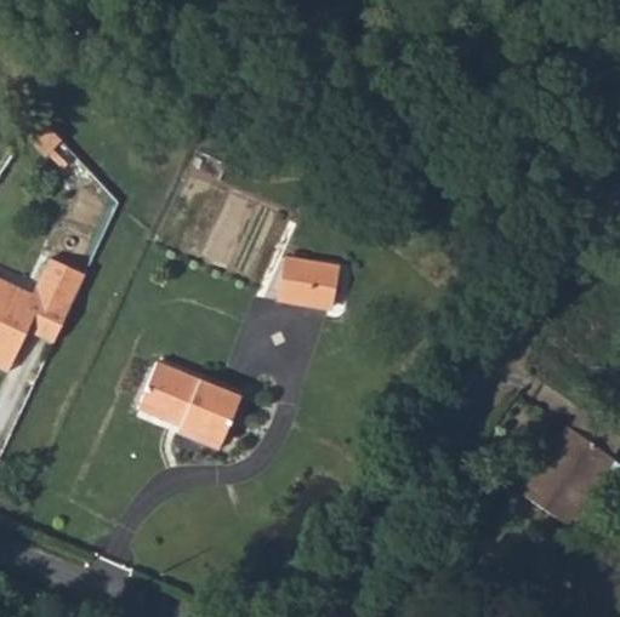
[(63,142),(41,119),(28,138),(53,155),(63,142)]
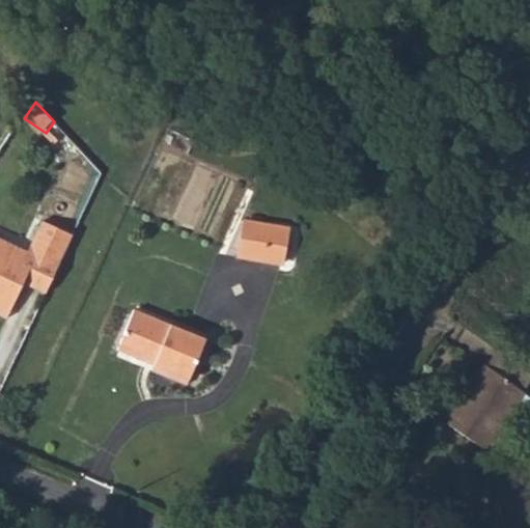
[(26,251),(0,239),(0,308),(10,286),(20,290),(23,283),(46,295),(73,235),(42,220),(26,251)]
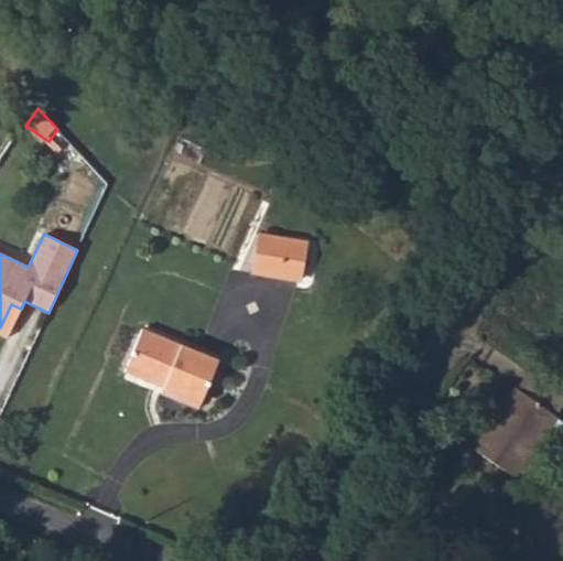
[(280,279),(287,240),(260,236),(253,274),(280,279)]
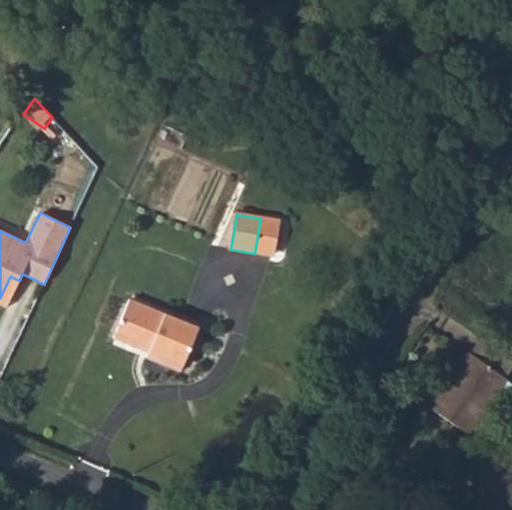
[(261,218),(254,253),(274,257),(279,222),(261,218)]
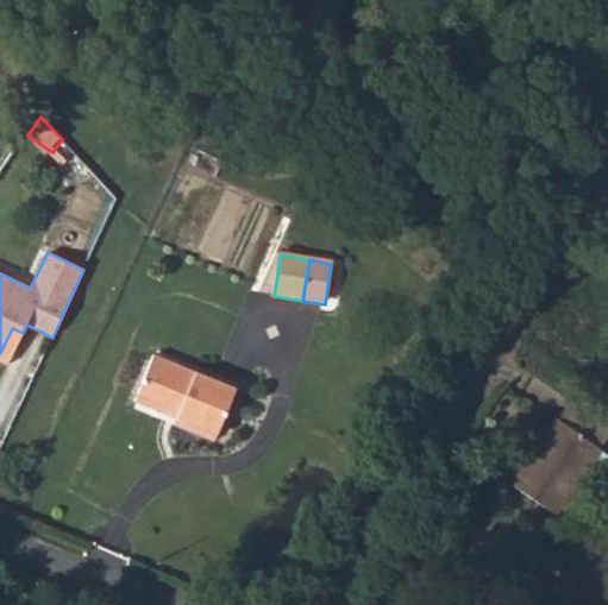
[(0,363),(7,367),(23,333),(12,328),(0,353),(0,363)]
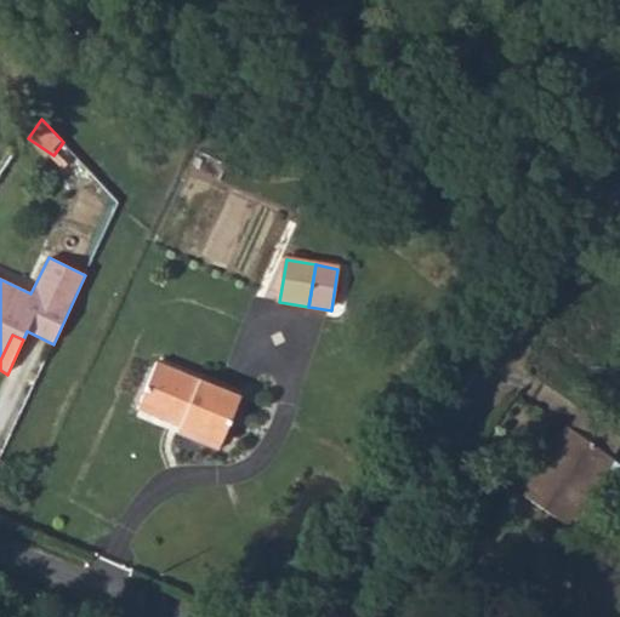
[(244,395),(203,376),(197,389),(152,369),(134,409),(168,424),(171,418),(181,423),(178,429),(175,434),(217,452),(244,395)]
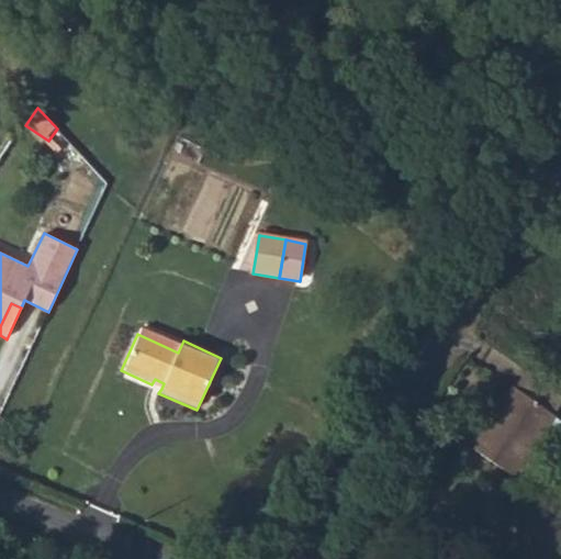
[(549,410),(560,393),(560,390),(522,362),(508,380),(549,410)]
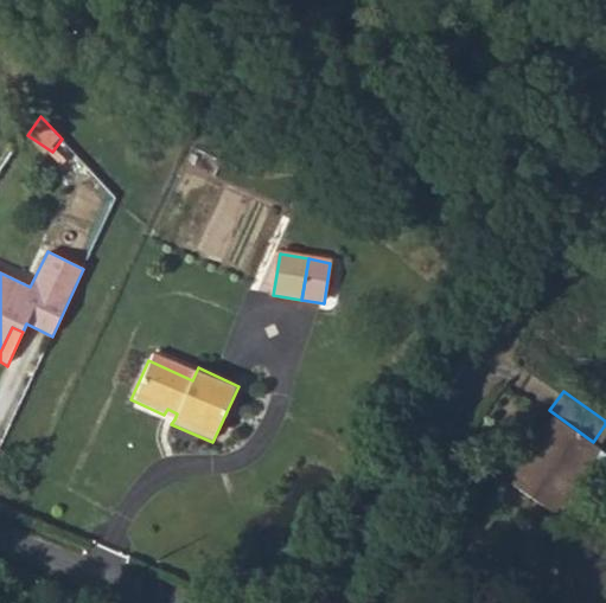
[(164,415),(174,419),(177,414),(167,409),(164,415)]
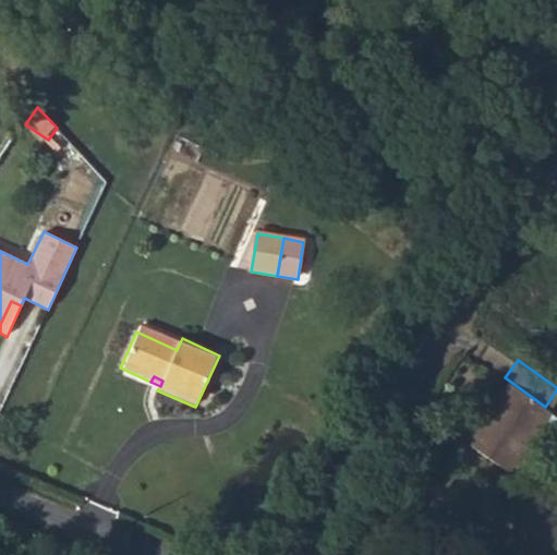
[(505,377),(463,436),(504,465),(545,407),(505,377)]
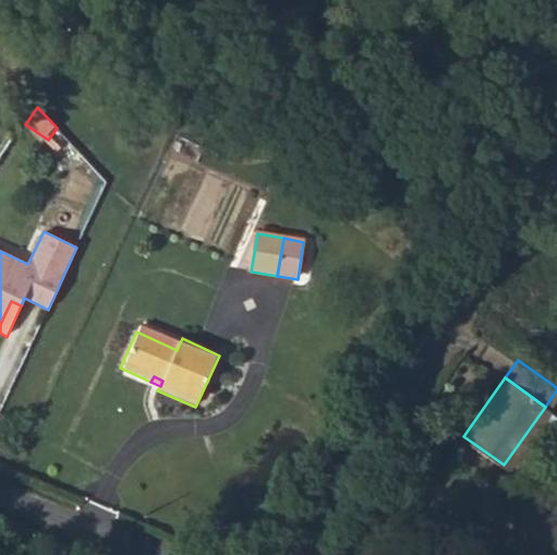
[(556,415),(545,407),(504,465),(520,477),(556,423),(556,415)]
